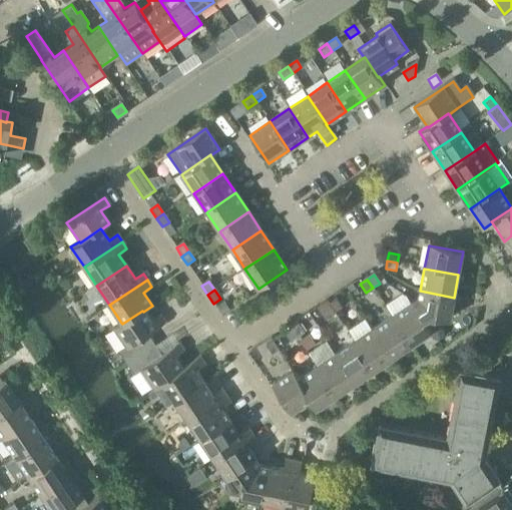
[(454,298),(420,291),(419,299),(411,305),(423,322),(424,321),(430,317),(449,321),(454,298)]
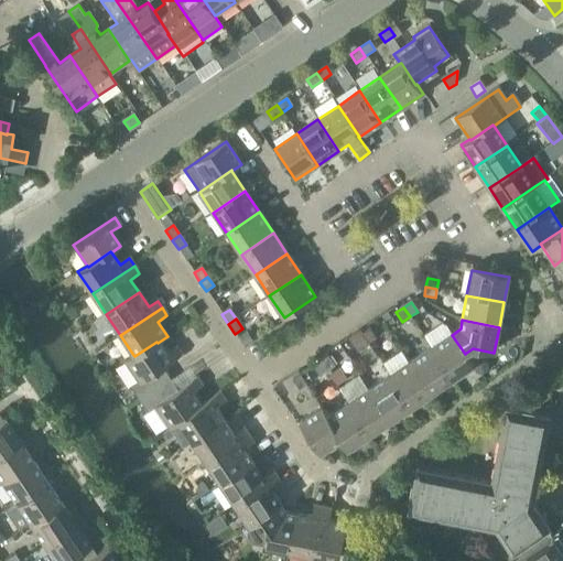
[(363,334),(369,344),(376,340),(369,330),(363,334)]
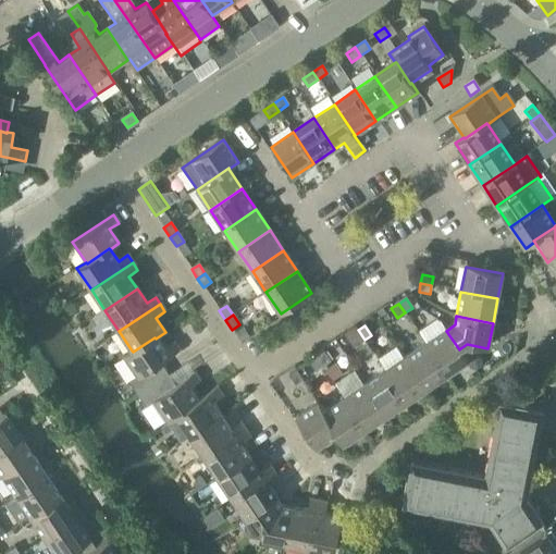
[(365,340),(358,330),(349,335),(356,345),(365,340)]
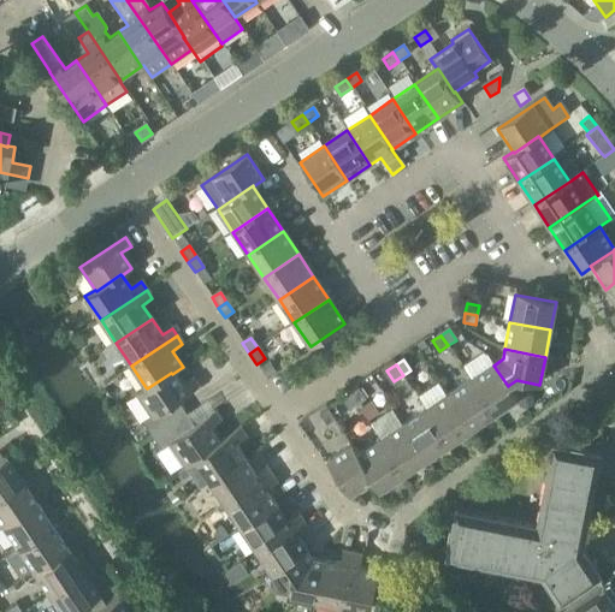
[(471,380),(494,415),(519,398),(509,385),(508,386),(494,366),(471,380)]
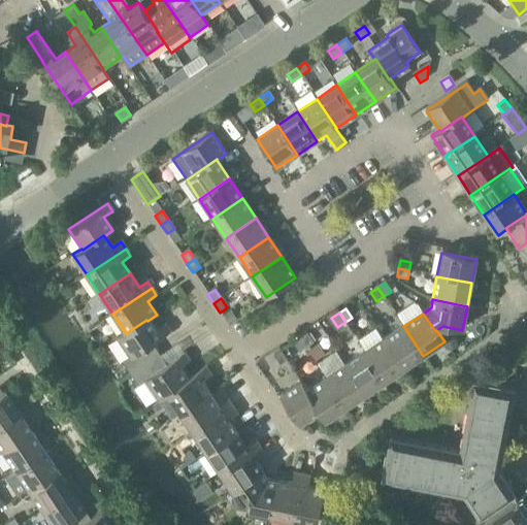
[(125,332),(117,337),(131,359),(123,364),(130,375),(159,356),(153,346),(170,333),(165,326),(156,332),(147,321),(146,320),(126,333),(125,332)]
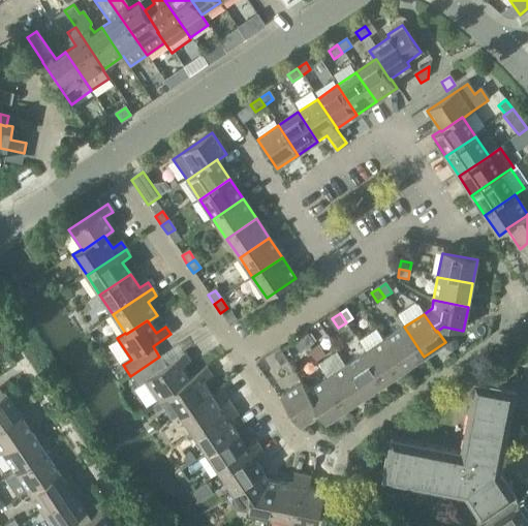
[(385,339),(405,369),(424,357),(404,327),(385,339)]
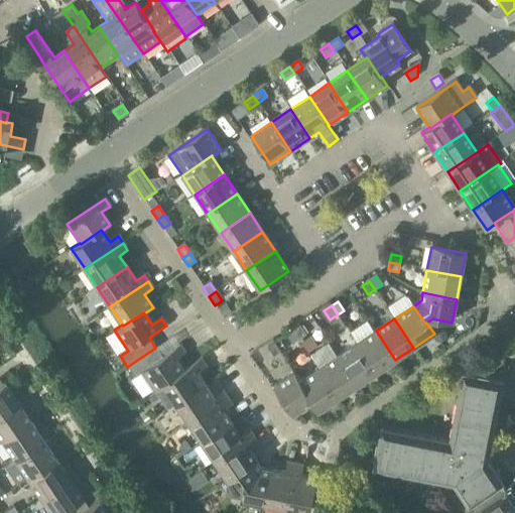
[(293,332),(298,341),(305,337),(299,328),(293,332)]
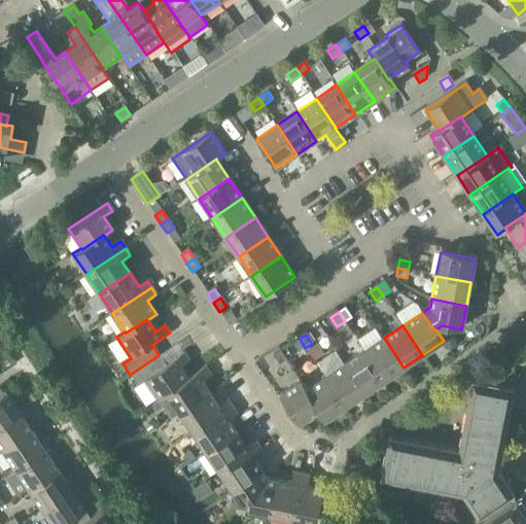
[(364,351),(384,381),(404,368),(384,338),(364,351)]
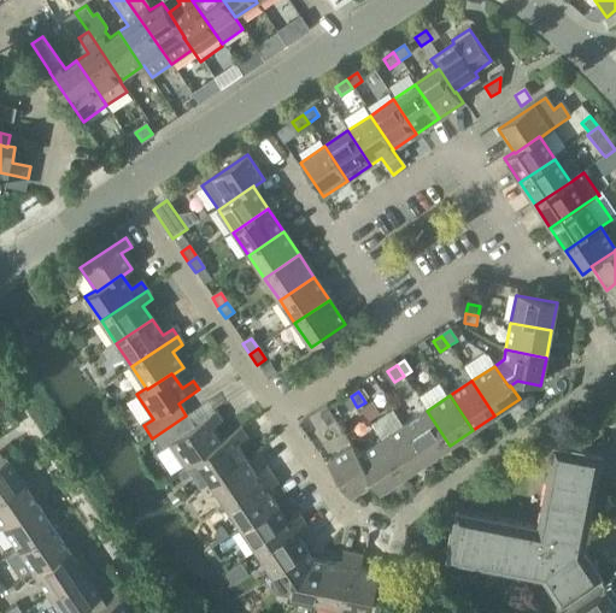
[(357,407),(351,396),(342,402),(350,413),(357,407)]
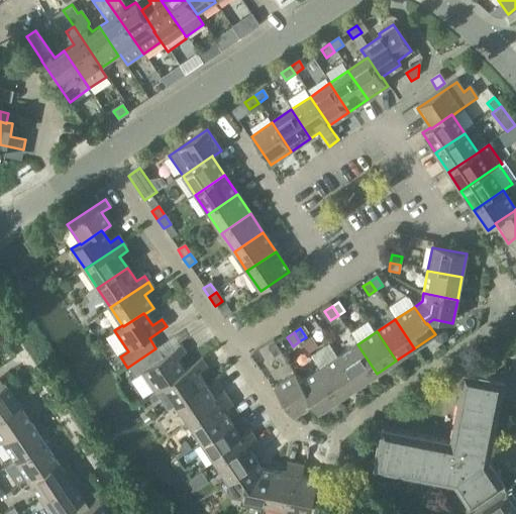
[(281,353),(275,344),(268,349),(275,358),(281,353)]
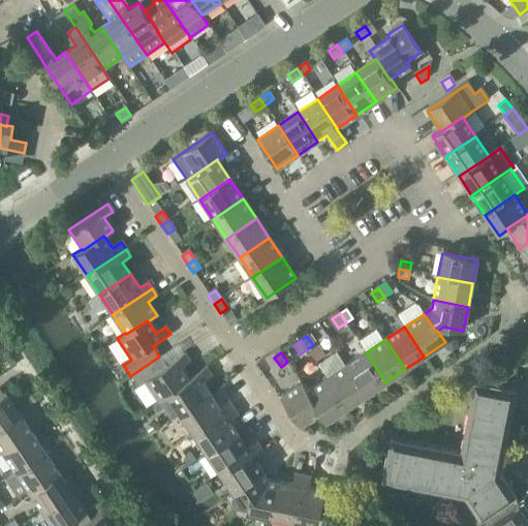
[(346,365),(366,396),(385,382),(366,352),(346,365)]
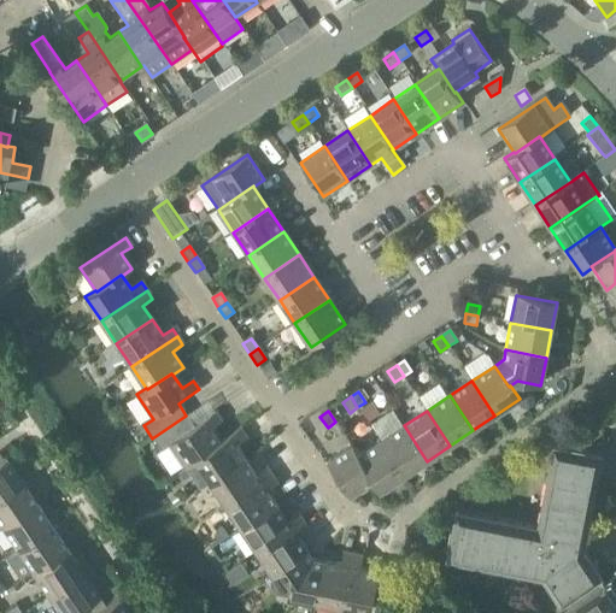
[(186,416),(152,438),(162,451),(170,446),(187,470),(197,463),(195,461),(221,444),(220,443),(210,430),(221,423),(216,414),(194,428),(186,416)]
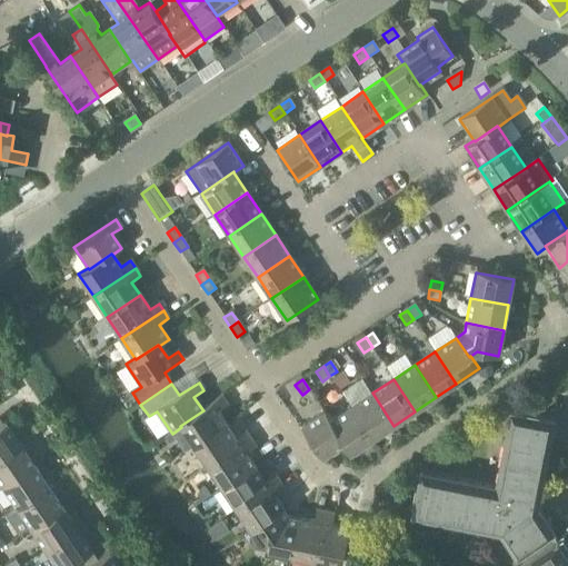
[(394,426),(372,393),(350,408),(371,440),(394,426)]
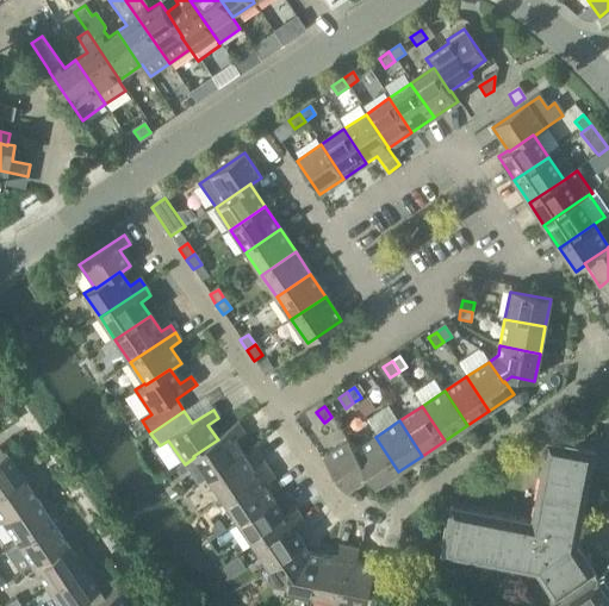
[(209,479),(243,455),(234,441),(243,433),(237,425),(217,438),(218,439),(193,456),(194,457),(194,458),(209,479)]
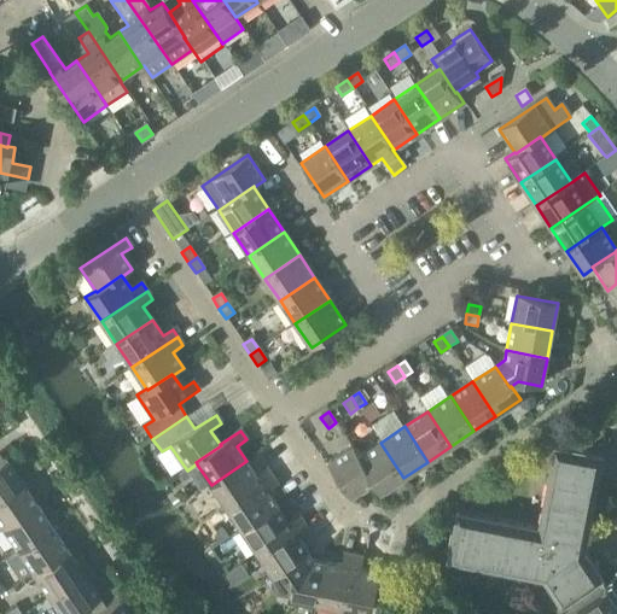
[(356,458),(373,483),(380,493),(403,478),(380,443),(360,456),(356,458)]
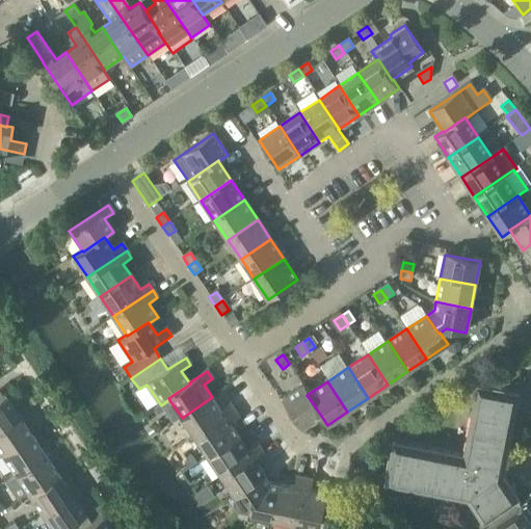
[(530,528),(530,509),(528,511),(522,502),(520,504),(515,497),(516,496),(501,472),(518,391),(503,388),(503,385),(493,382),(493,386),(478,384),(463,453),(393,440),(391,454),(388,454),(386,464),(389,465),(386,479),(469,495),(484,519),(486,517),(490,523),(481,528),(530,528)]
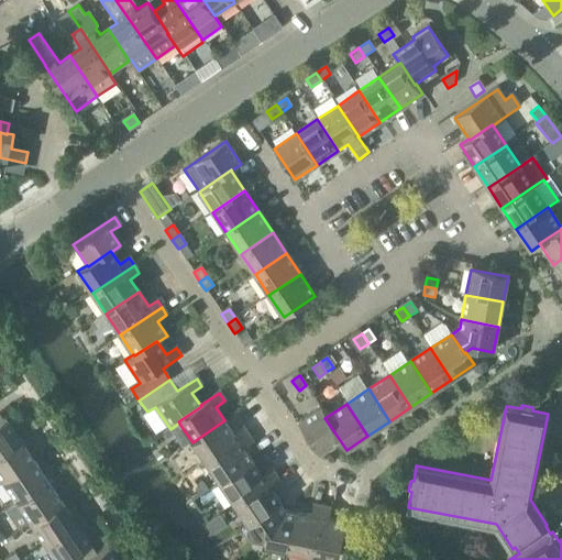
[(320,454),(340,440),(324,418),(328,416),(321,407),(299,423),(320,454)]
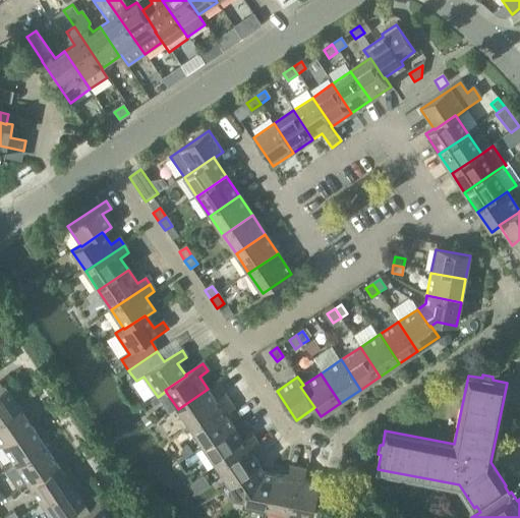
[(0,416),(16,406),(3,386),(0,388),(0,416)]
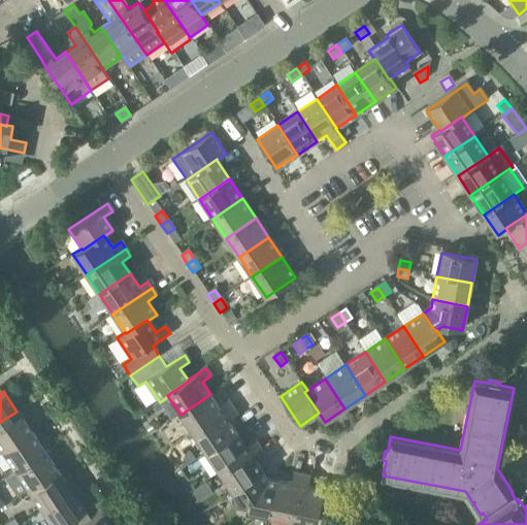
[(193,434),(232,408),(228,401),(219,406),(212,397),(210,394),(180,415),(193,434)]
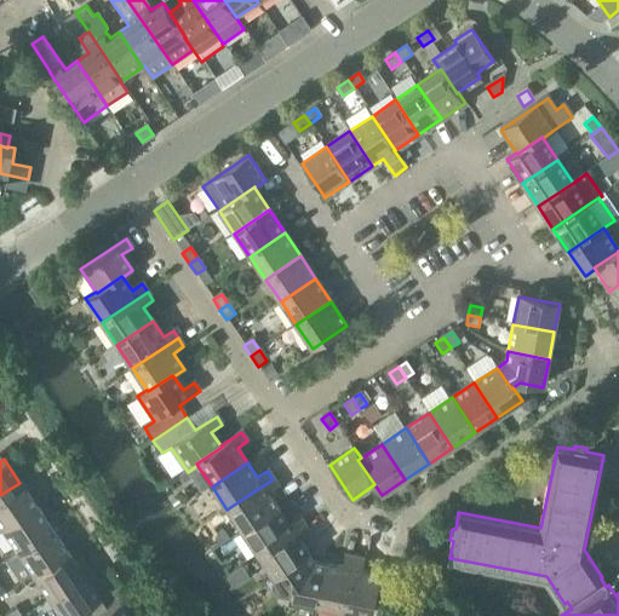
[(242,533),(279,510),(268,495),(279,488),(273,479),(227,510),(242,533)]
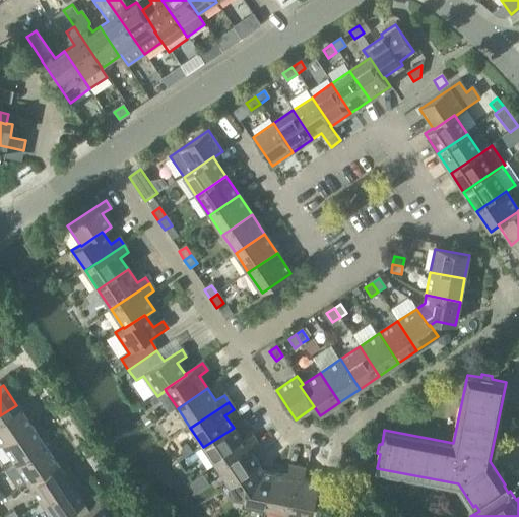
[(0,444),(29,425),(16,405),(0,415),(0,444)]
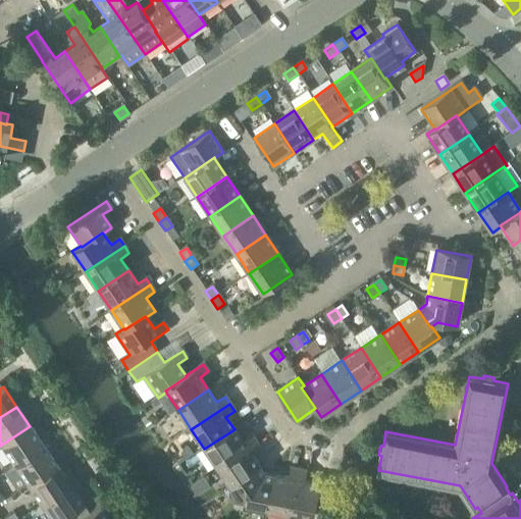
[(30,426),(0,446),(13,465),(43,446),(30,426)]
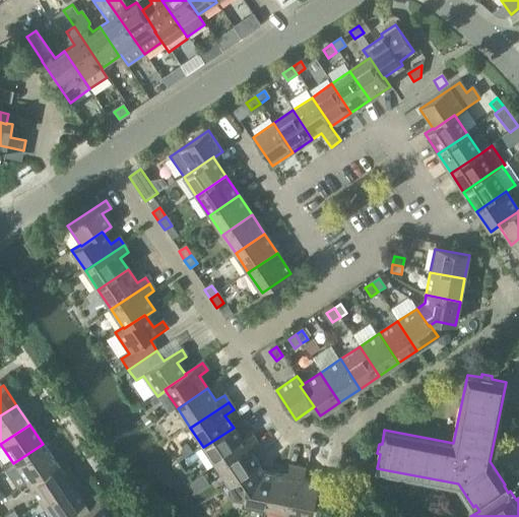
[(216,466),(255,441),(250,434),(242,440),(234,428),(203,447),(216,466)]
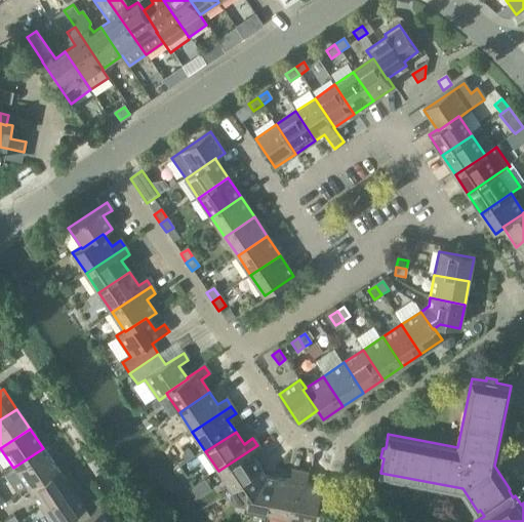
[(257,445),(218,471),(232,490),(262,471),(253,458),(262,452),(257,445)]
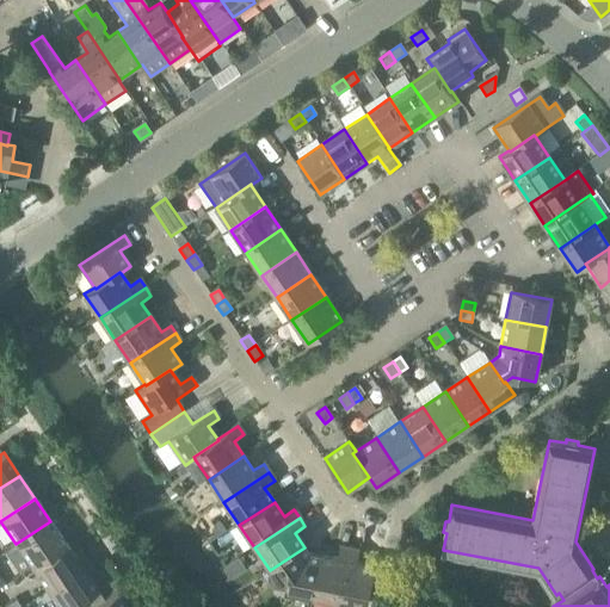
[(50,521),(16,544),(31,567),(66,544),(50,521)]
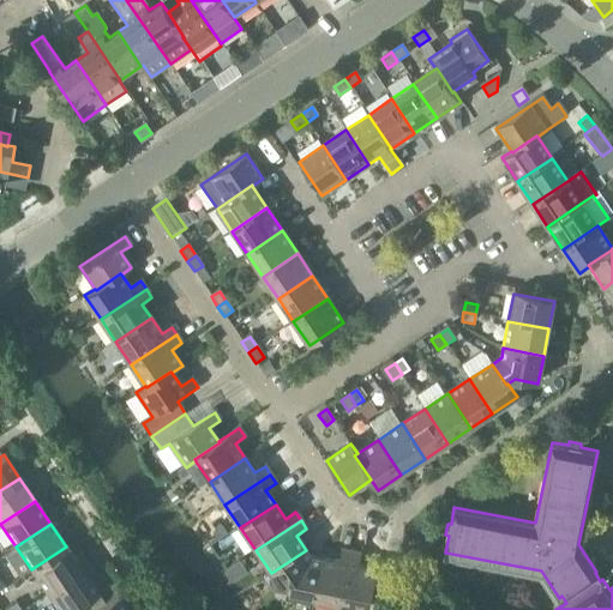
[(47,592),(86,565),(80,555),(74,559),(66,547),(31,569),(47,592)]
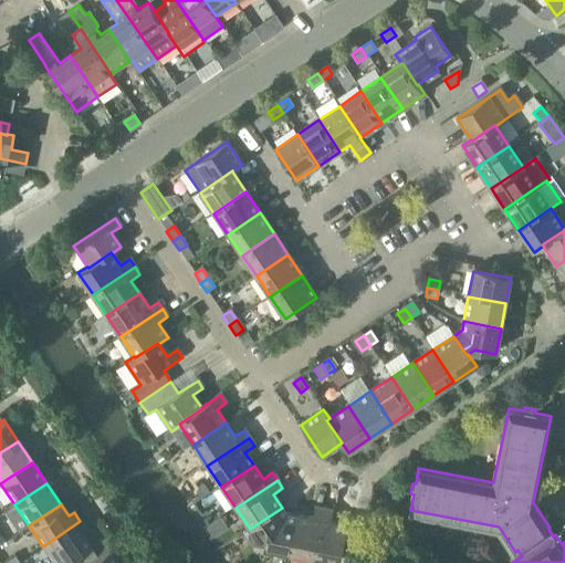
[(288,515),(282,508),(250,529),(248,539),(253,546),(263,549),(263,550),(289,554),(295,517),(288,515)]
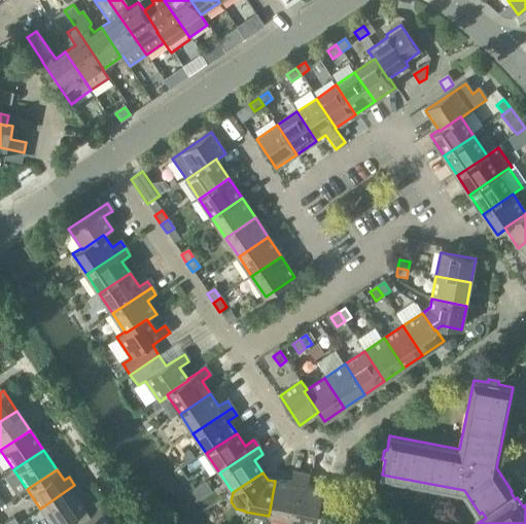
[(275,481),(269,516),(291,520),(301,475),(293,474),(290,484),(275,481)]
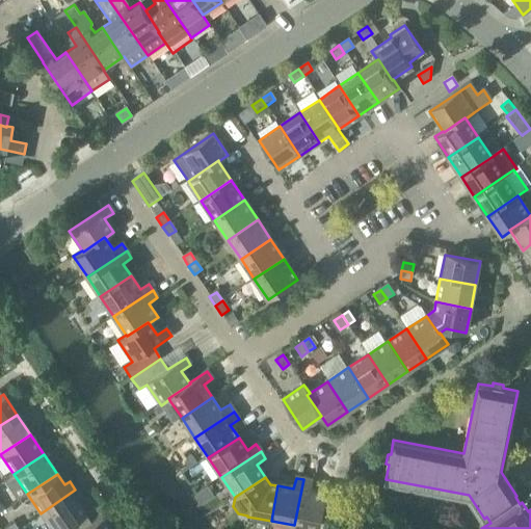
[(303,479),(294,525),(309,528),(319,528),(325,495),(311,492),(312,481),(303,479)]
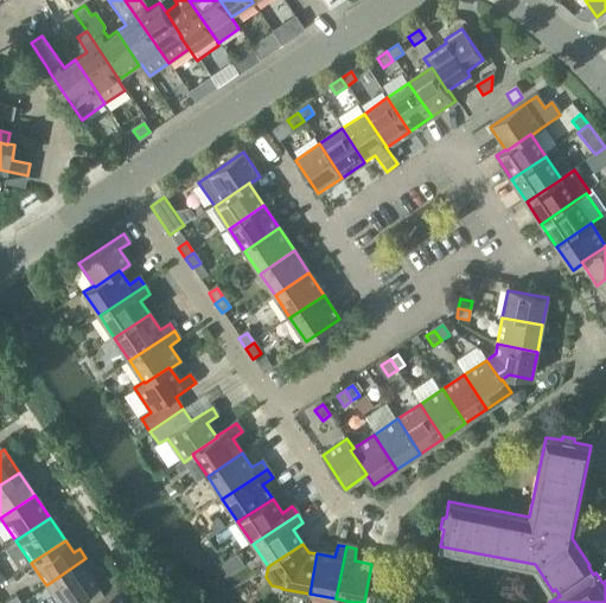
[(85,558),(46,585),(57,602),(70,602),(96,585),(87,572),(93,569),(85,558)]
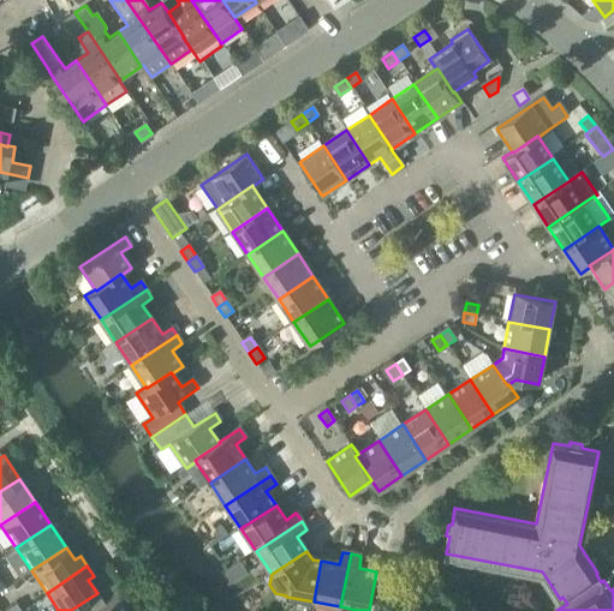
[(126,610),(117,595),(94,610),(126,610)]
